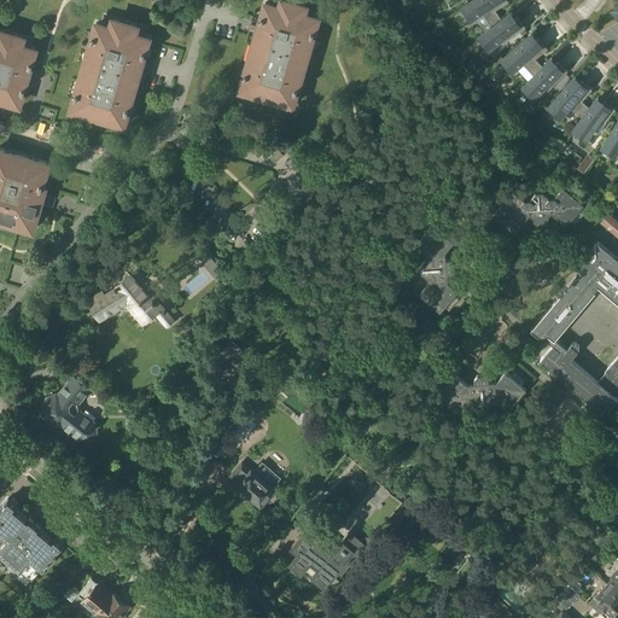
[(314,9),(284,0),(273,0),(272,5),(266,3),(261,21),(264,22),(257,46),(251,45),(246,59),(252,62),(249,74),(245,73),(240,89),(255,94),(254,97),(278,104),(279,101),(293,105),(298,88),(295,87),(298,75),(304,76),(309,62),(302,59),(305,47),(313,50),(314,42),(308,40),(310,35),(314,35),(319,18),(312,16),(314,9)]
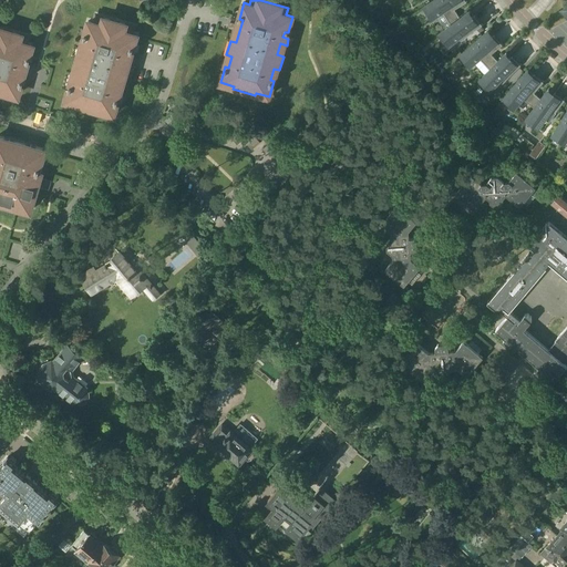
[(451,26),(460,18),(454,10),(466,2),(464,0),(434,0),(424,8),(425,8),(426,8),(433,18),(442,11),(451,26)]
